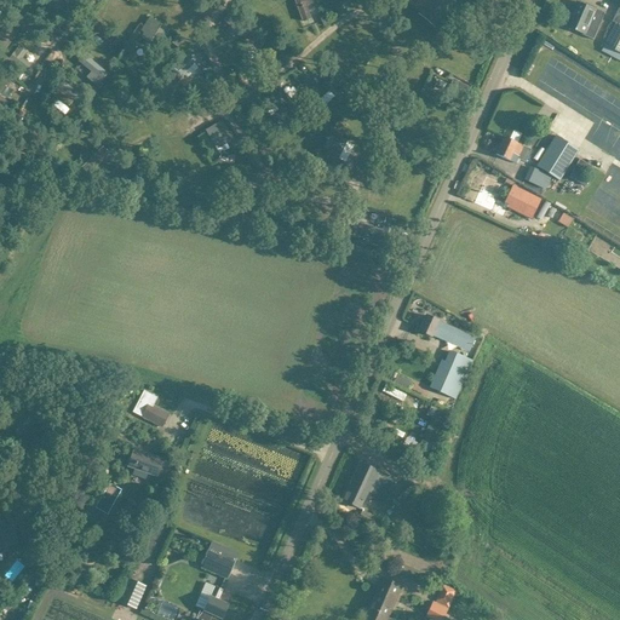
[(317,21),(313,7),(320,5),(317,0),(302,0),(298,1),(306,24),(317,21)]
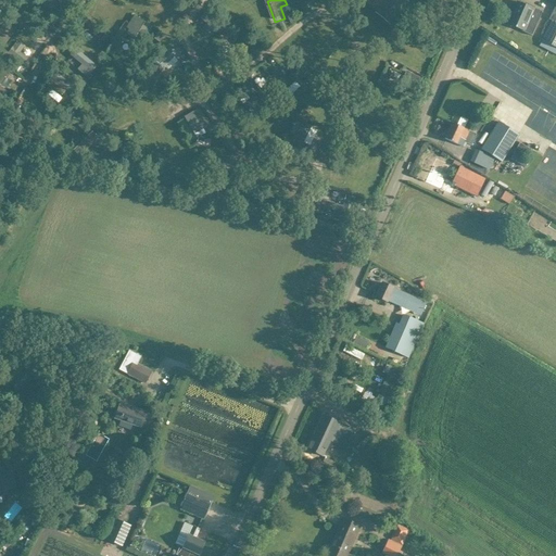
[(367,0),(366,2),(377,12),(376,12),(390,24),(406,3),(409,5),(414,0),(418,0),(428,8),(433,0),(367,0)]
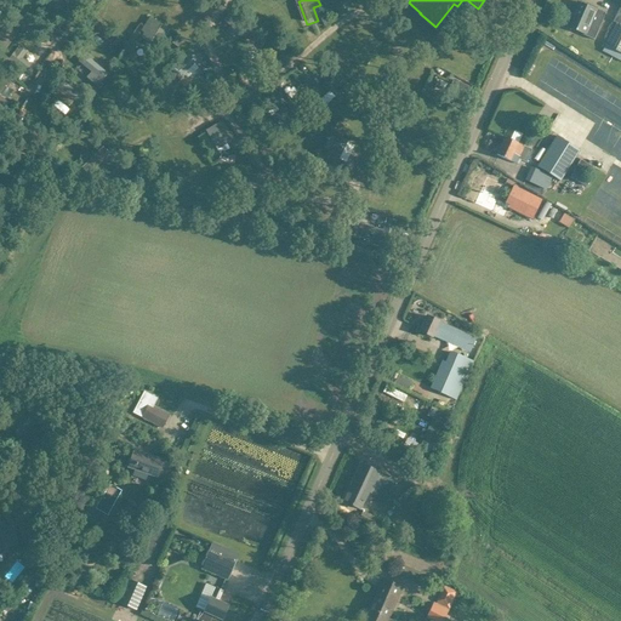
[(569,27),(587,34),(597,11),(580,3),(569,27)]
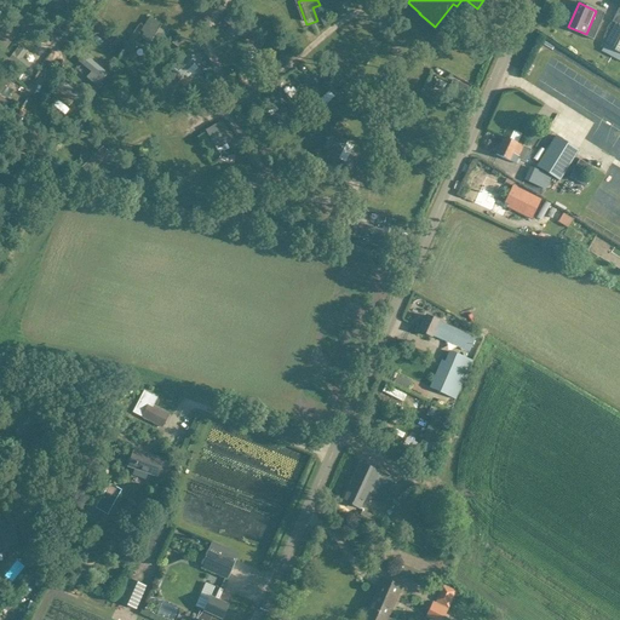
[(162,12),(177,30),(187,23),(171,4),(162,12)]
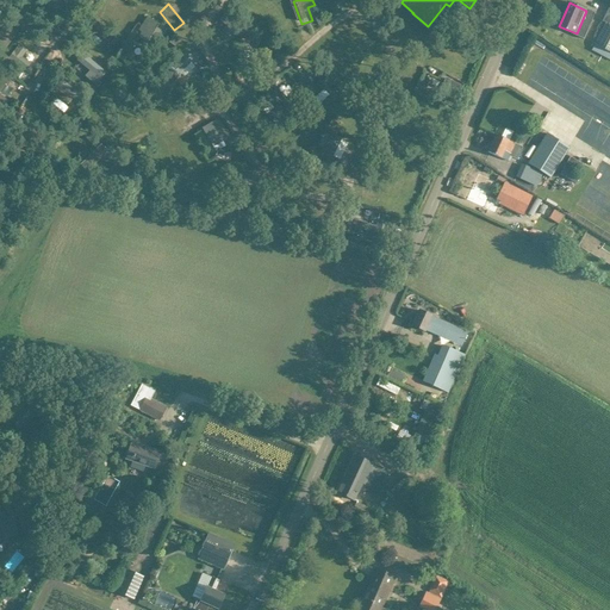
[(609,14),(596,44),(592,51),(609,60),(609,14)]
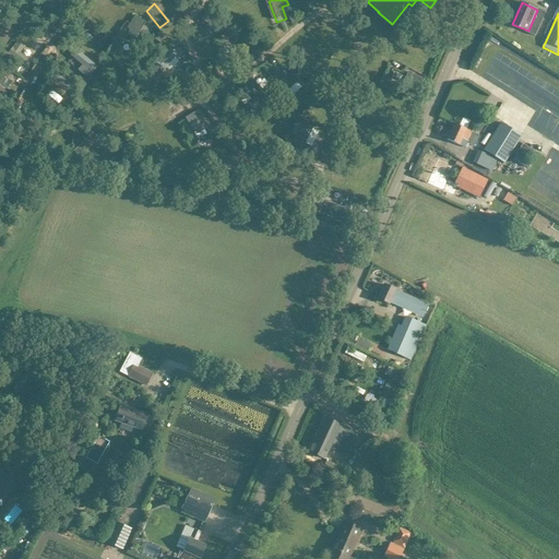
[(204,21),(213,32),(221,25),(212,14),(204,21)]
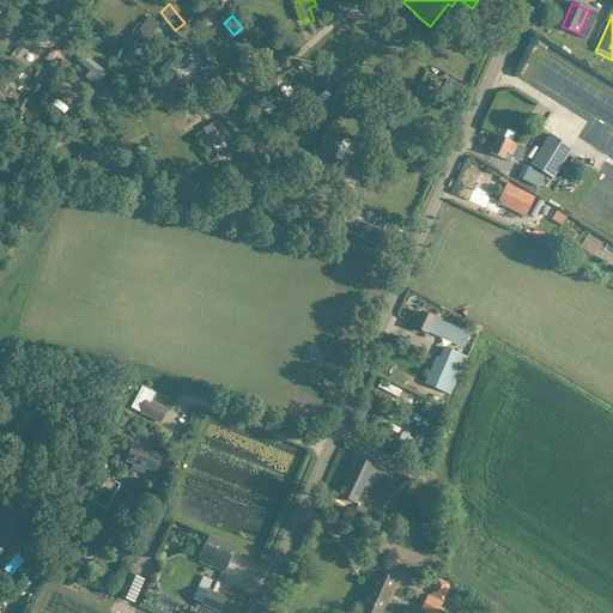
[(34,76),(43,62),(20,48),(12,62),(34,76)]
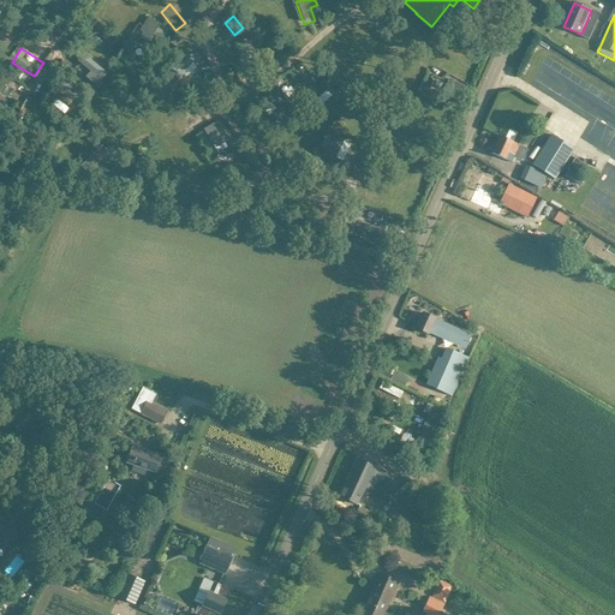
[(280,100),(267,111),(281,127),(318,95),(309,85),(286,106),(280,100)]
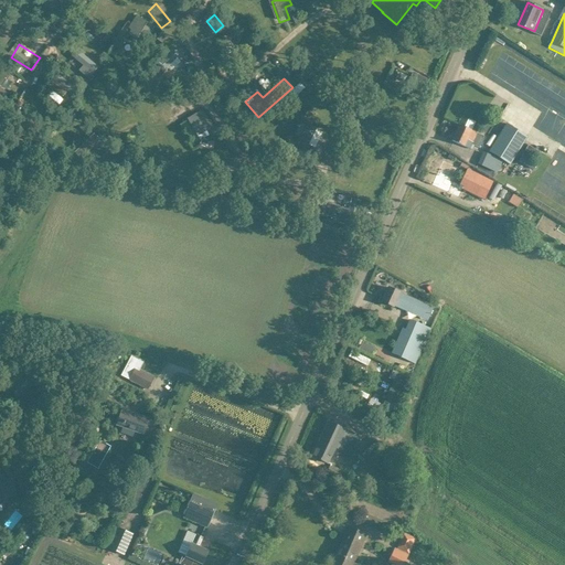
[(304,85),(290,95),(297,103),(310,93),(304,85)]
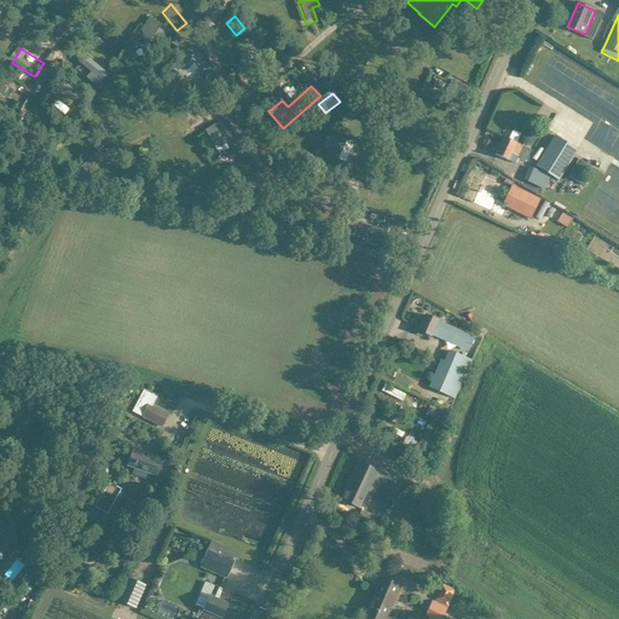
[(423,114),(428,98),(422,96),(416,111),(423,114)]
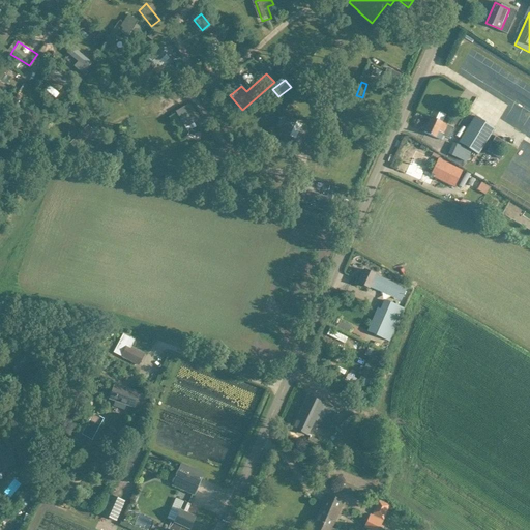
[(58,99),(63,94),(53,86),(48,92),(58,99)]
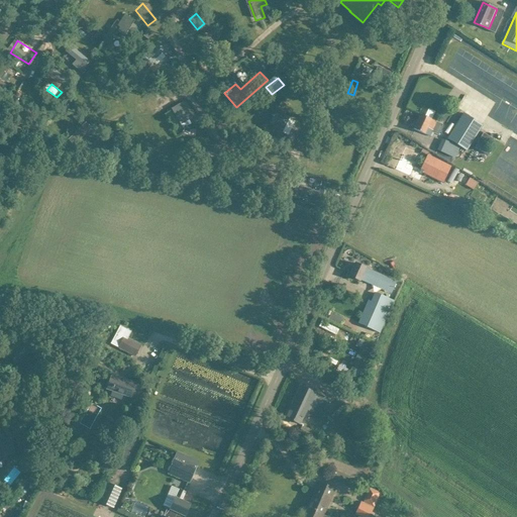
[(188,130),(199,121),(185,103),(174,111),(188,130)]
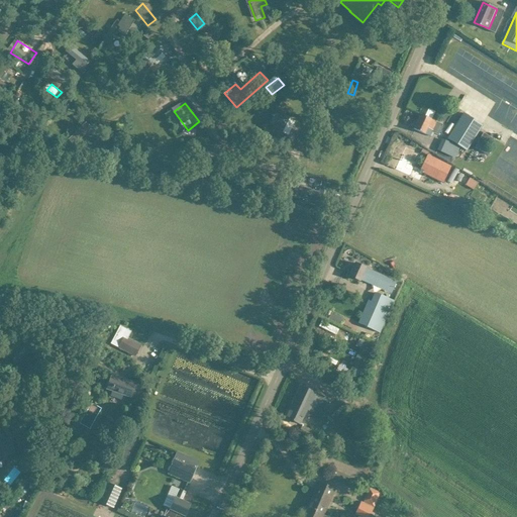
[(463,113),(447,138),(467,150),(480,129),(483,125),(482,125),(463,113)]
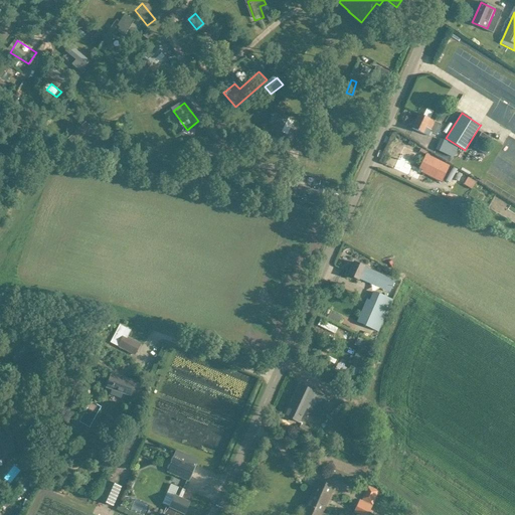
[(441,124),(435,122),(427,118),(418,114),(411,129),(422,134),(423,133),(427,135),(428,132),(436,135),(441,124)]
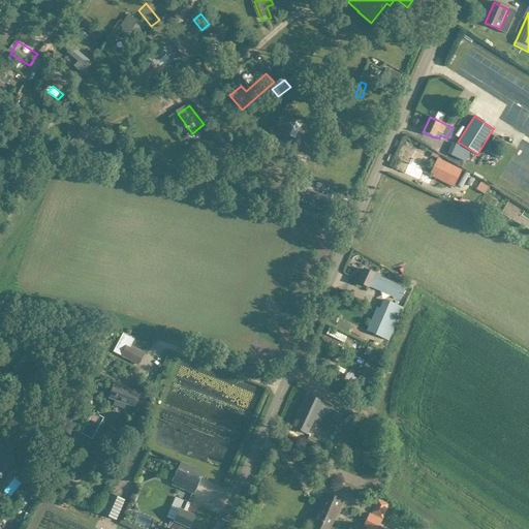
[(290,119),(283,135),(299,142),(306,125),(290,119)]
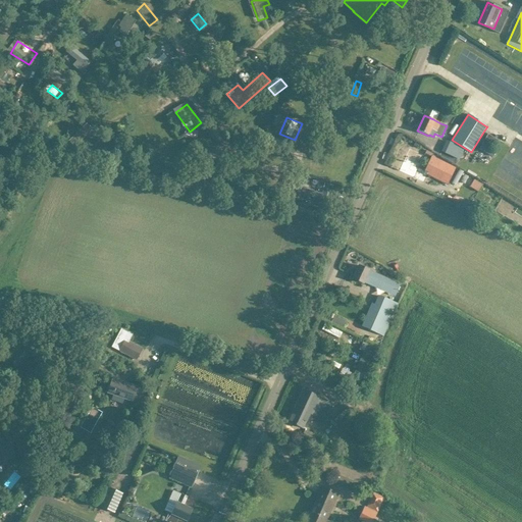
[(487,135),(484,140),(496,146),(499,141),(487,135)]
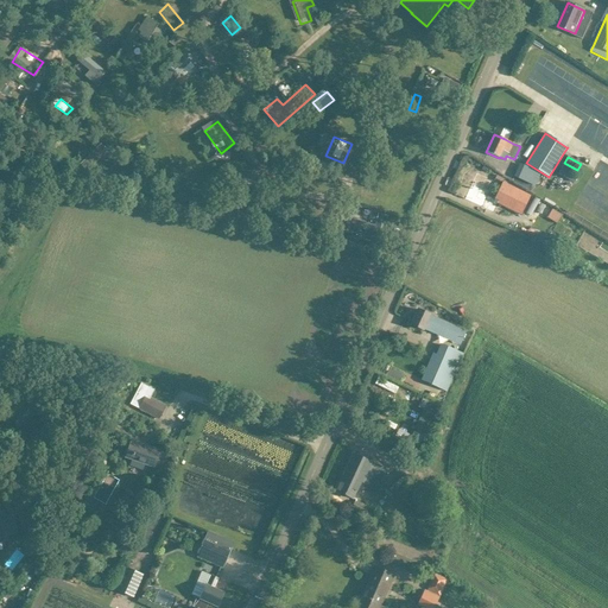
[(581,176),(584,178),(588,181),(597,163),(590,159),(581,176)]
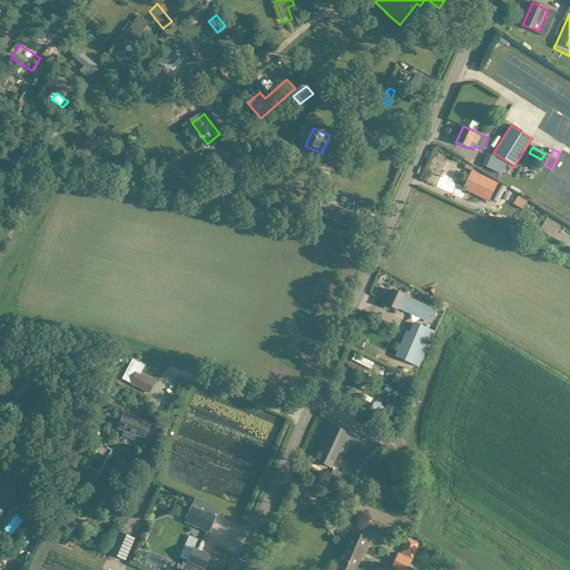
[(489,154),(482,166),(502,175),(508,163),(489,154)]
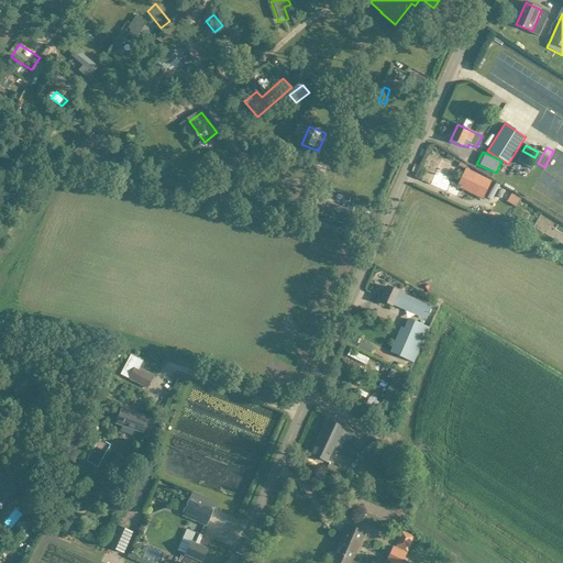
[(520,155),(517,161),(531,169),(534,163),(520,155)]
